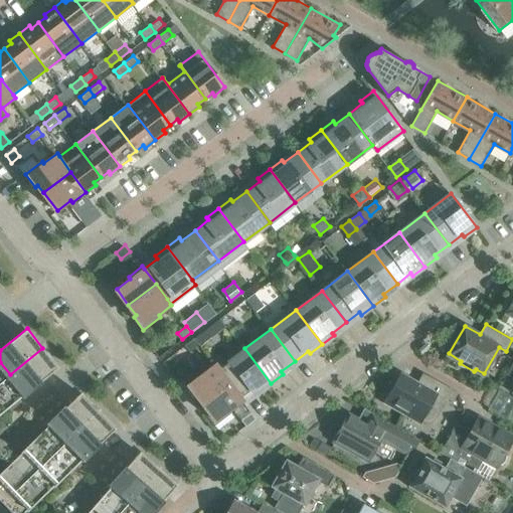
[(185,344),(190,350),(200,343),(195,337),(185,344)]
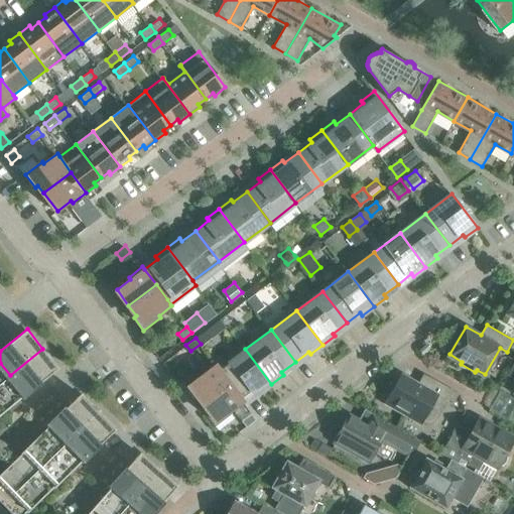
[(42,349),(10,375),(25,394),(26,395),(58,368),(42,349)]
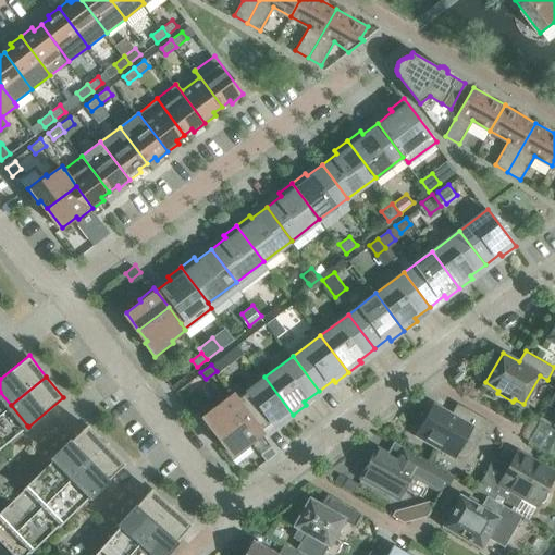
[(280,424),(293,415),(264,377),(237,397),(248,412),(263,432),(278,421),(280,424)]
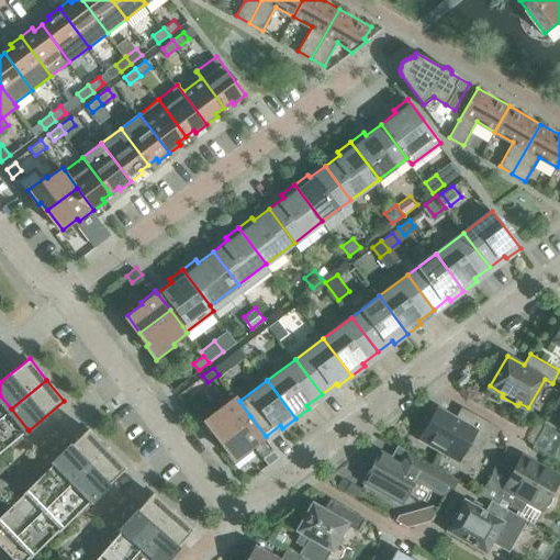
[(0,417),(11,409),(0,395),(0,417)]
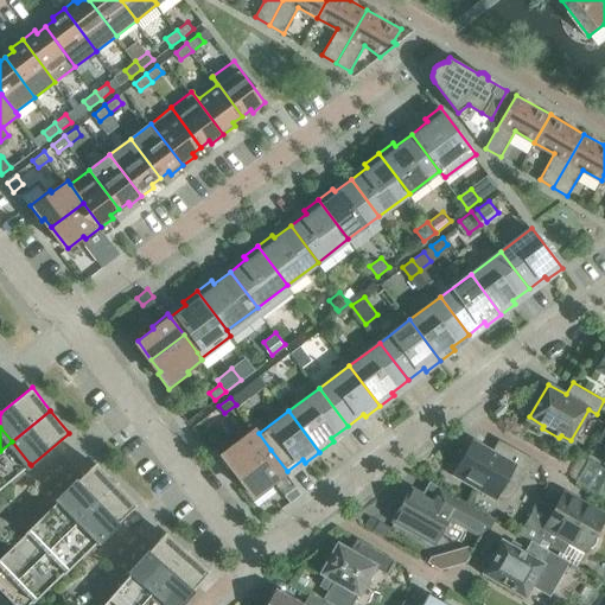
[(233,466),(239,475),(271,450),(259,433),(255,428),(240,440),(237,438),(217,453),(229,469),(233,466)]
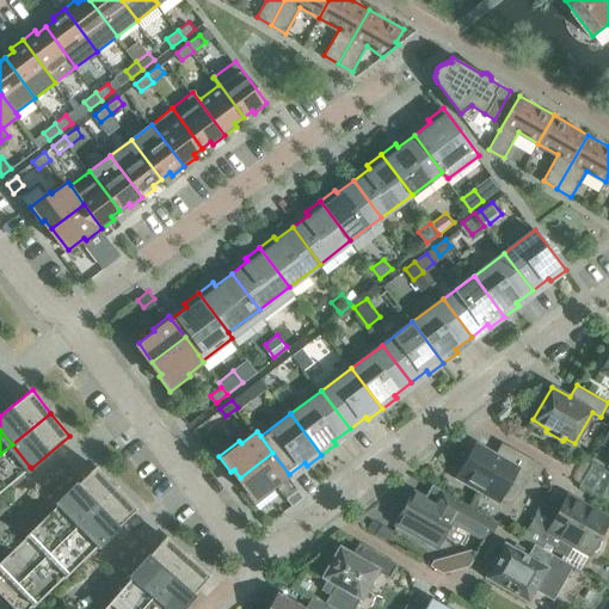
[(502,498),(508,500),(512,500),(518,494),(521,491),(530,475),(537,479),(540,473),(545,465),(503,441),(496,454),(477,443),(457,475),(499,499),(500,498),(502,498)]
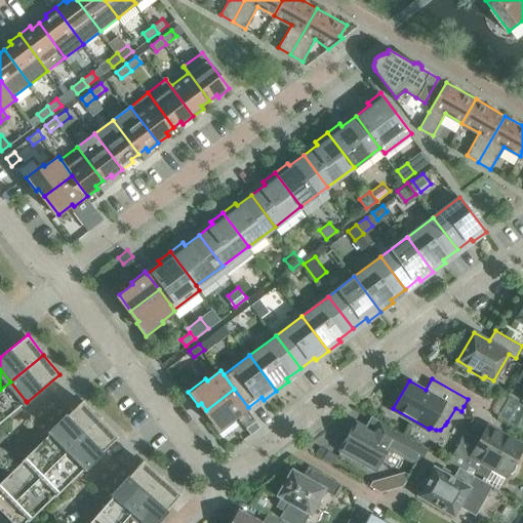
[(0,390),(0,421),(26,401),(10,381),(0,390)]
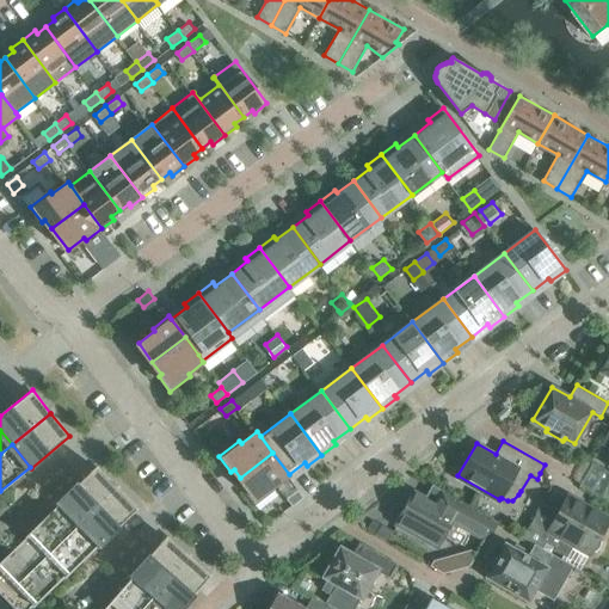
[(247,486),(244,488),(256,504),(276,488),(274,486),(289,474),(272,453),(240,478),(247,486)]
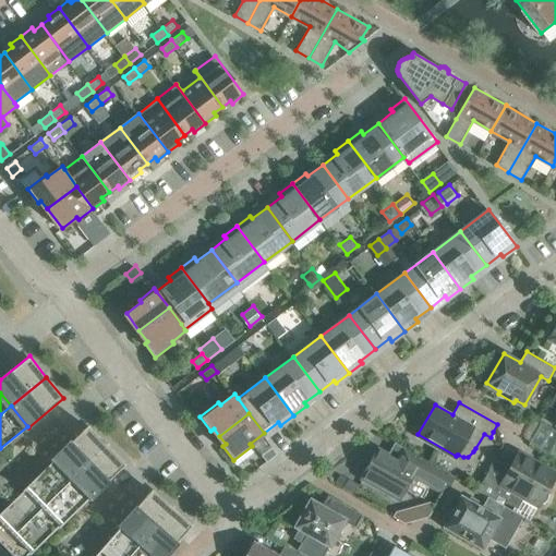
[(88,425),(55,457),(56,458),(74,476),(107,445),(88,425)]
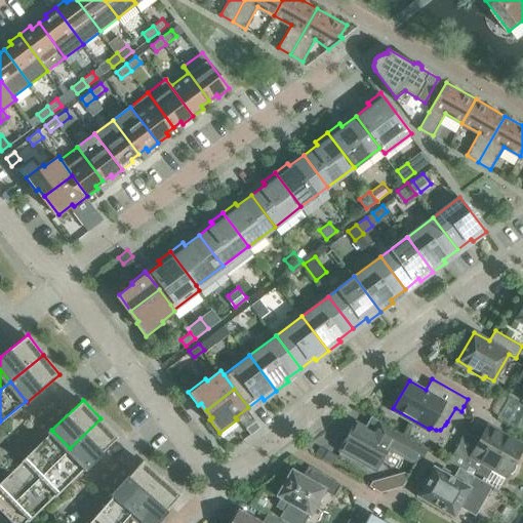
[(118,436),(101,418),(70,448),(86,466),(87,467),(118,436)]
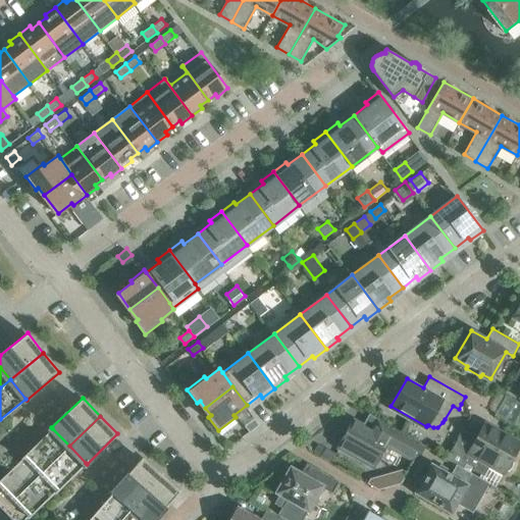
[(339,447),(374,466),(386,445),(413,459),(422,443),(378,417),(372,428),(354,418),(339,447)]
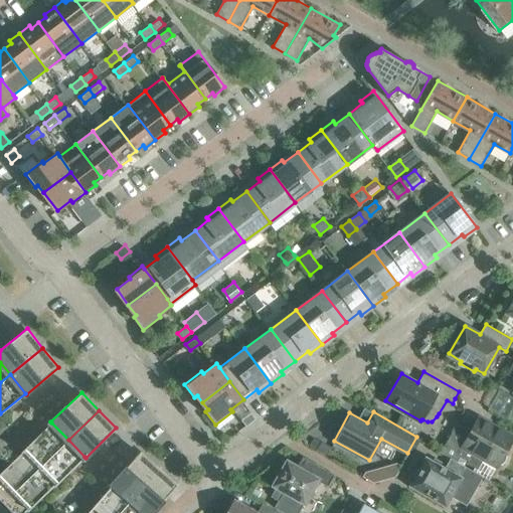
[(246,425),(255,418),(251,412),(241,419),(246,425)]
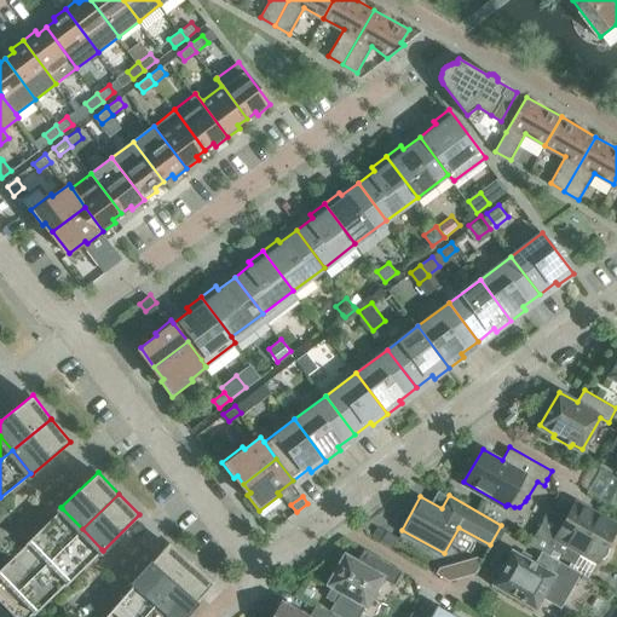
[(551,507),(530,543),(543,551),(549,553),(561,560),(564,555),(570,559),(568,564),(587,575),(595,558),(599,559),(600,557),(604,557),(609,552),(610,546),(607,543),(616,529),(616,524),(576,502),(568,517),(551,507)]
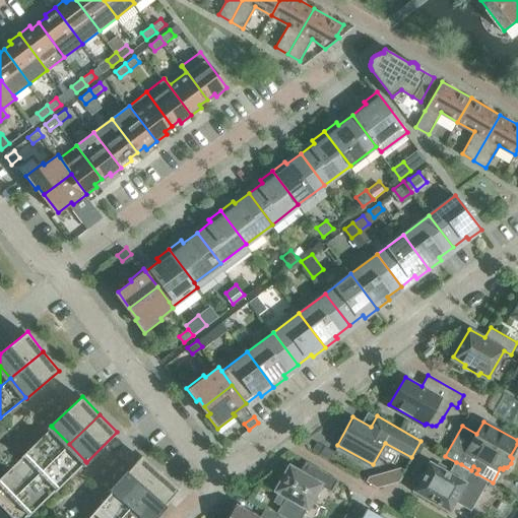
[(24,453),(25,453),(42,470),(69,444),(52,427),(24,453)]
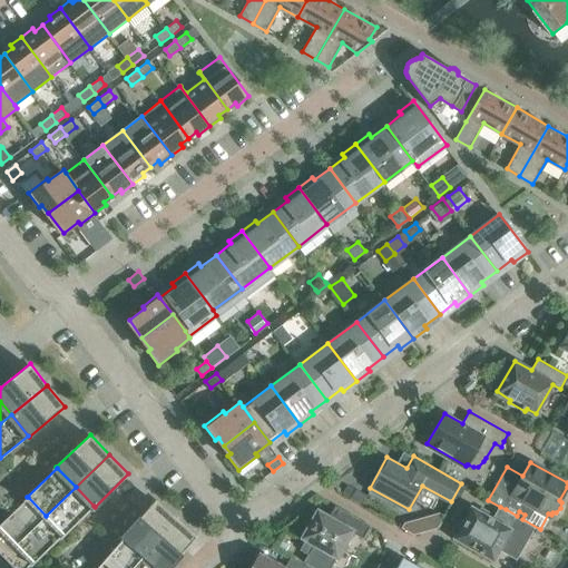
[(351,498),(362,505),(368,495),(349,483),(344,491),(352,496),(352,497),(351,498)]
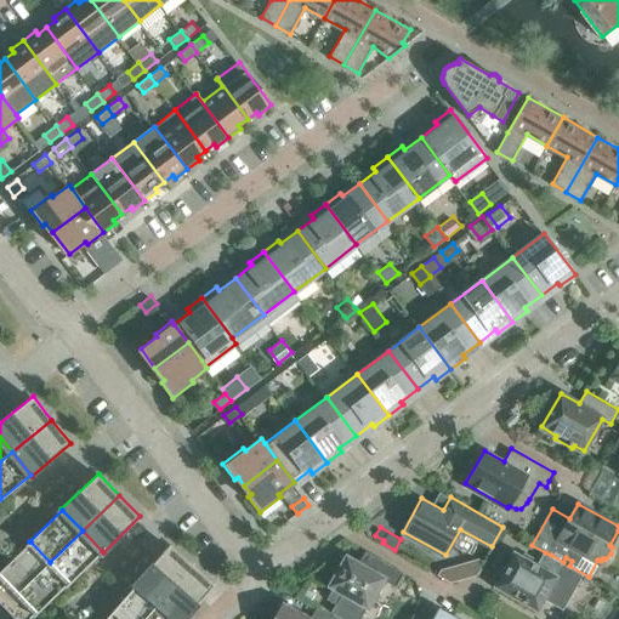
[(83,531),(50,562),(69,583),(102,551),(83,531)]
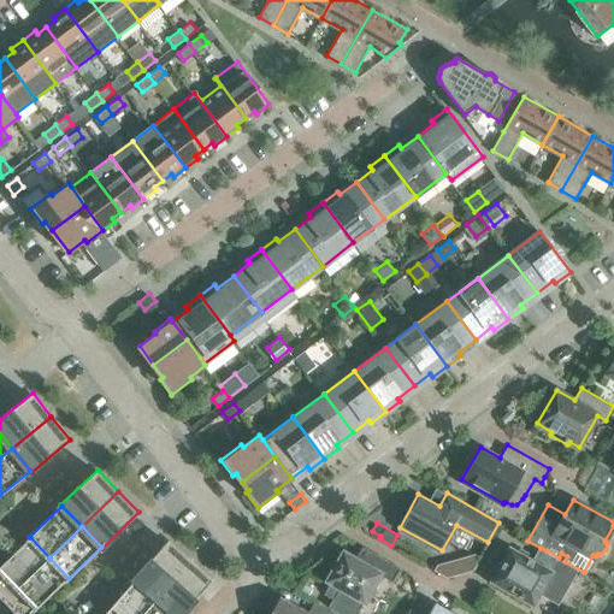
[(69,578),(49,558),(30,537),(0,566),(0,571),(36,609),(69,578)]
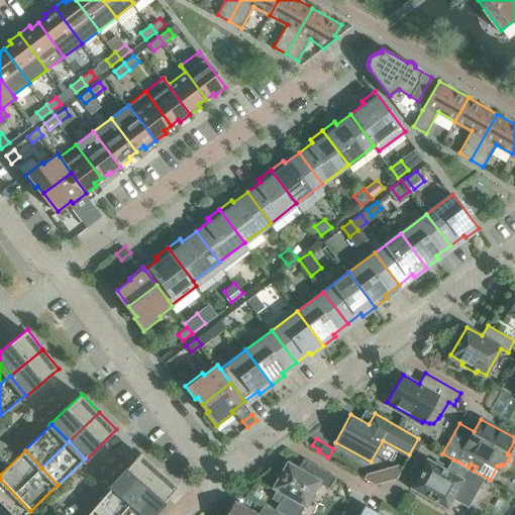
[(113,485),(113,486),(131,501),(160,469),(140,452),(113,485)]
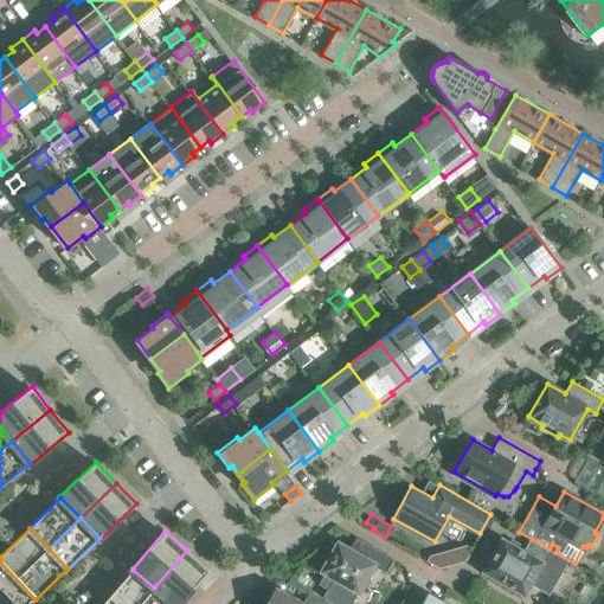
[(321,571),(326,573),(320,584),(328,589),(323,596),(338,603),(352,603),(374,565),(386,572),(394,558),(361,539),(353,551),(338,543),(321,571)]
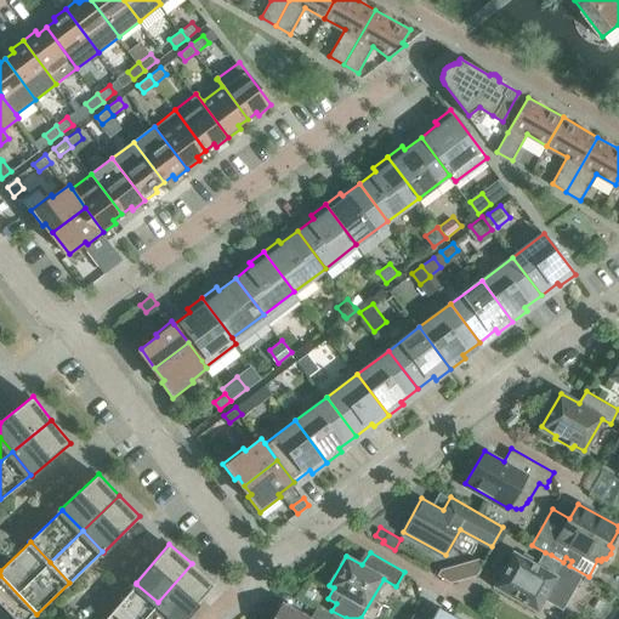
[(515,552),(495,586),(538,611),(545,597),(563,608),(583,574),(545,552),(538,566),(515,552)]
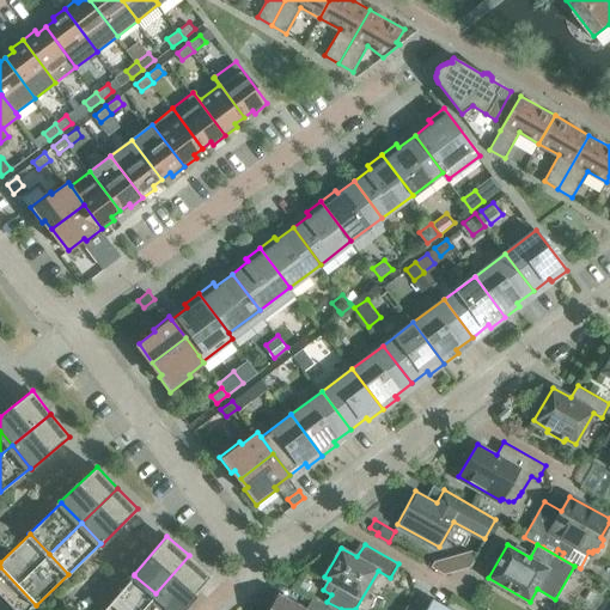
[(462,553),(467,568),(471,567),(480,553),(473,549),(462,553)]
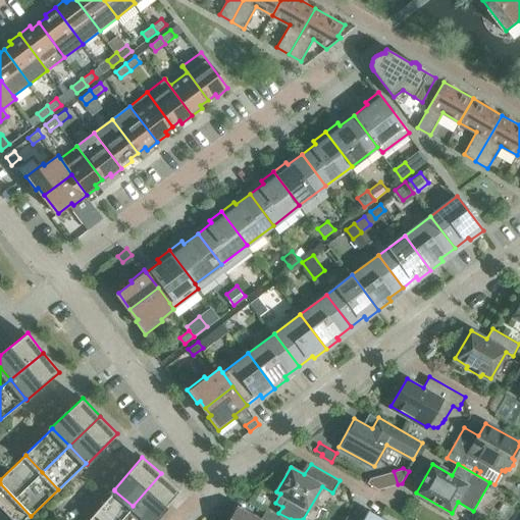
[(133,506),(149,519),(154,519),(180,490),(161,473),(133,506)]
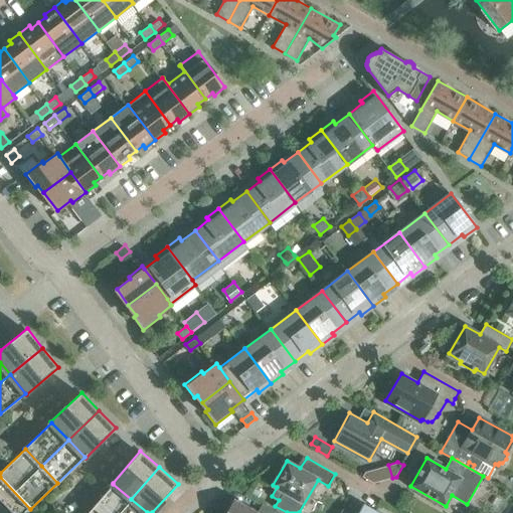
[(89,512),(119,512),(131,499),(113,484),(89,512)]
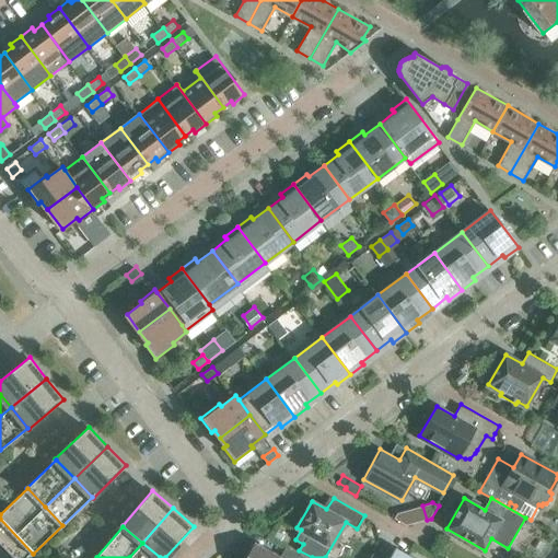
[(287,536),(278,532),(275,538),(282,543),(287,536)]
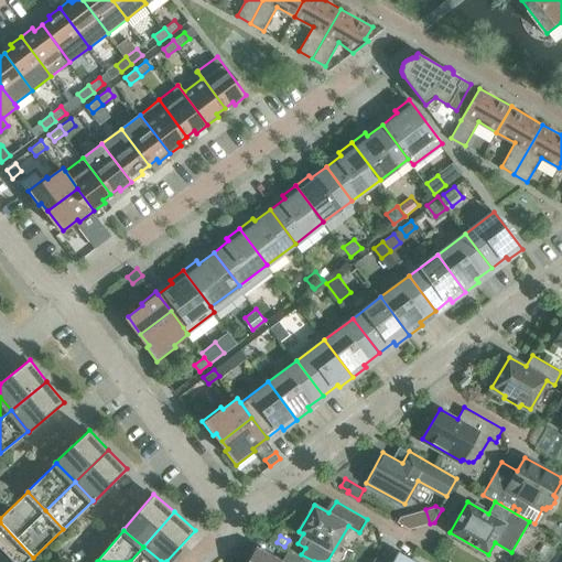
[(161,561),(143,547),(130,561),(161,561)]
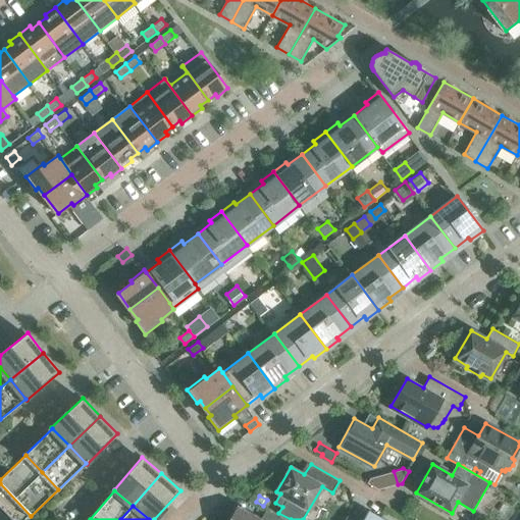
[(286,519),(268,510),(261,519),(260,519),(238,507),(229,519),(286,519)]
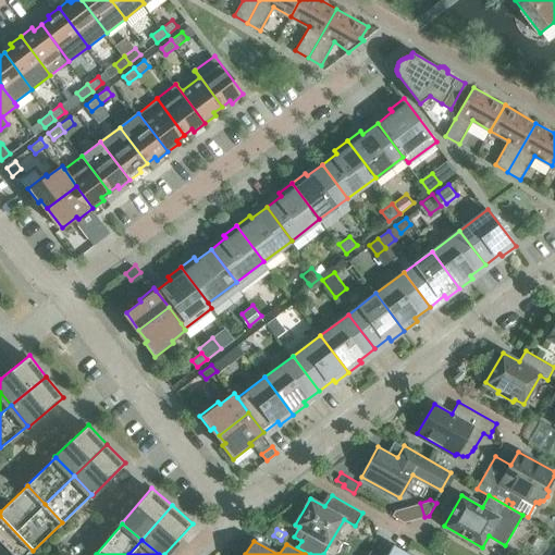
[(409,554),(394,545),(387,554),(380,554),(371,550),(368,554),(409,554)]
